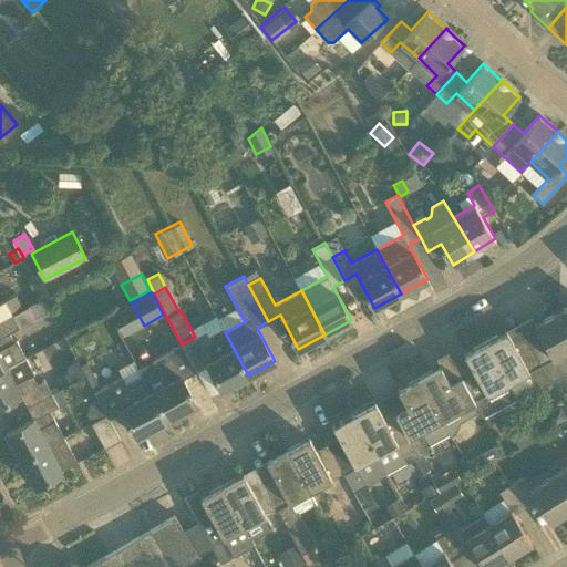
[(0,302),(0,321),(12,315),(11,312),(22,306),(17,295),(0,302)]
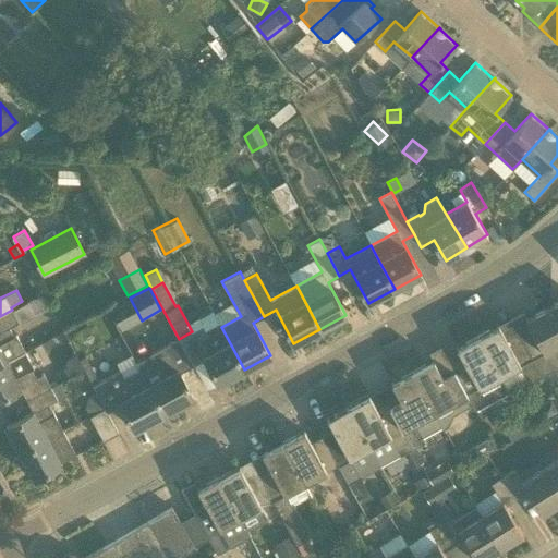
[(557,354),(554,348),(557,346),(557,323),(549,306),(526,319),(532,330),(521,336),(533,359),(542,376),(555,368),(557,373),(557,372),(557,354)]
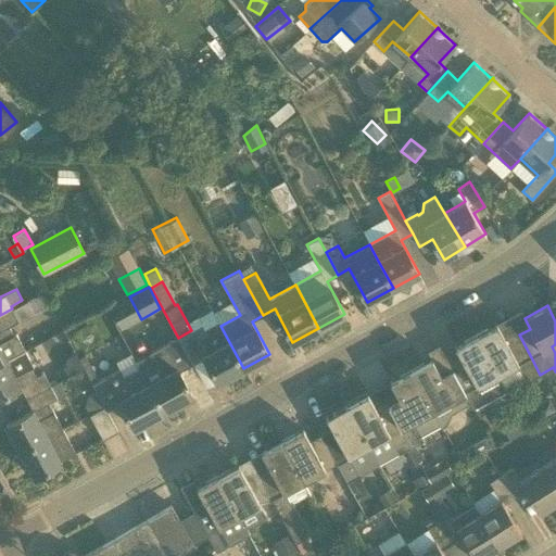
[(13,336),(9,327),(19,321),(12,308),(0,315),(0,363),(7,361),(25,350),(16,333),(13,336)]
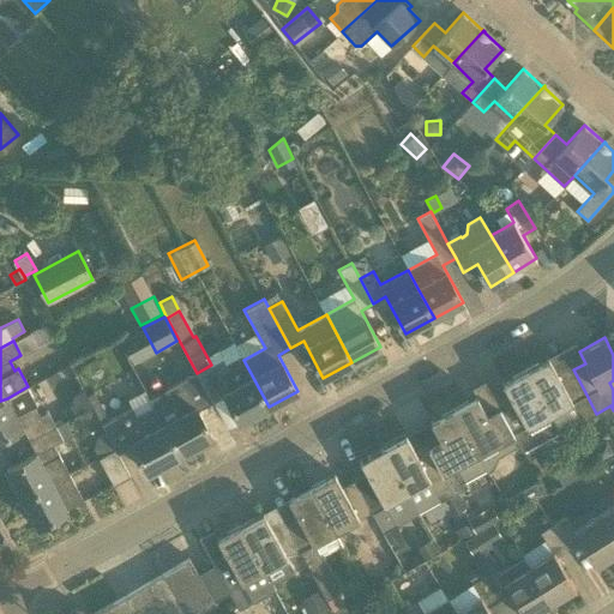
[(197,373),(214,402),(226,395),(241,422),(269,407),(244,360),(242,357),(227,365),(223,359),(211,365),(197,373)]
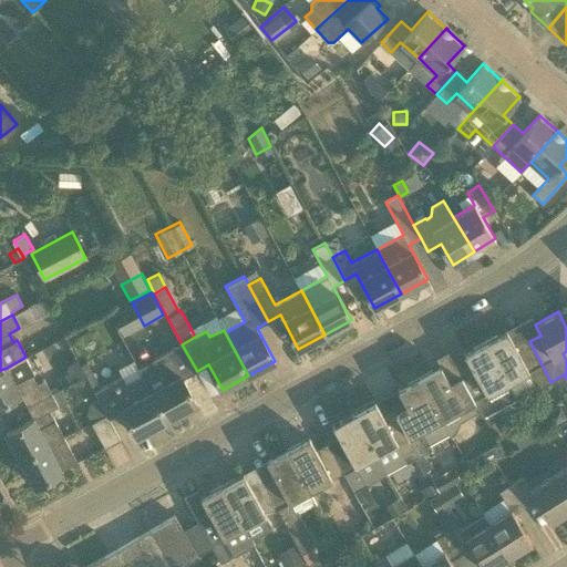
[(517,350),(506,330),(485,342),(508,383),(515,395),(535,384),(538,389),(550,382),(542,364),(529,341),(526,336),(524,337),(528,344),(517,350)]
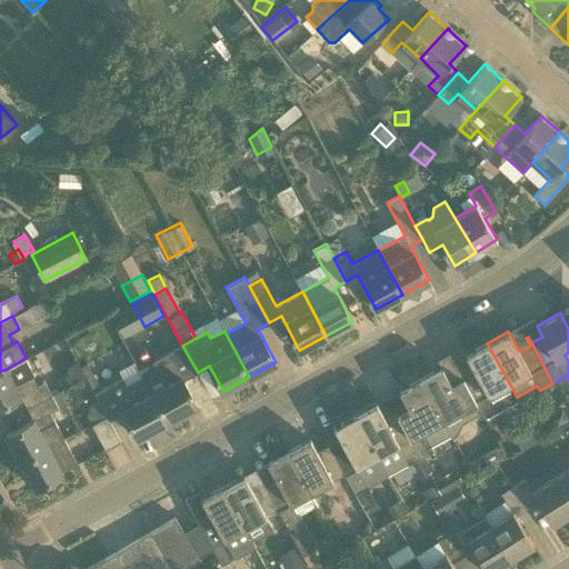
[(510,385),(487,343),(466,355),(472,367),(460,373),(477,403),(481,412),(485,418),(518,400),(517,397),(510,385)]
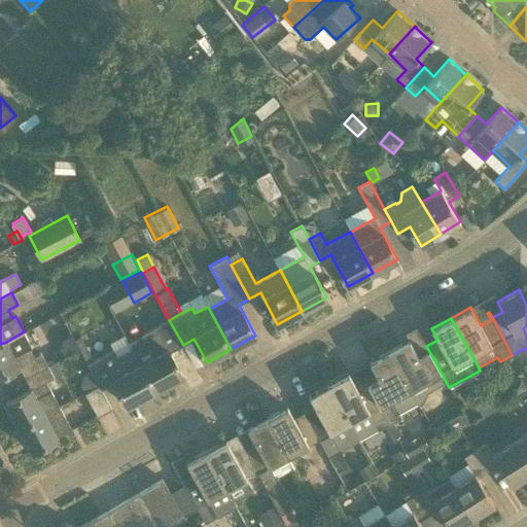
[(170,352),(183,345),(169,320),(143,334),(154,356),(141,363),(154,390),(183,376),(170,352)]
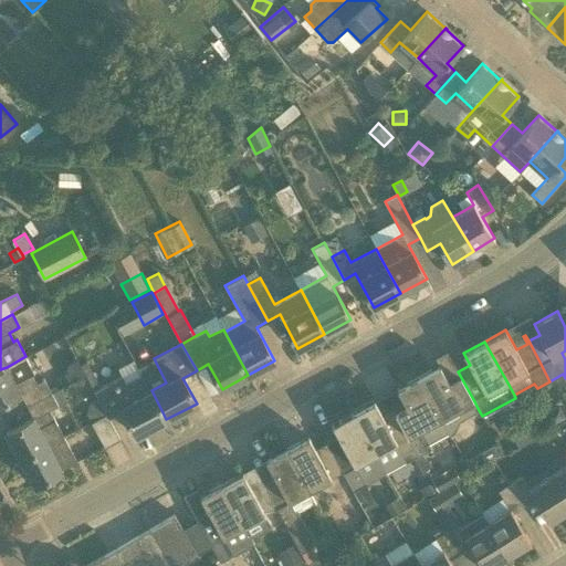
[(37,385),(31,375),(34,374),(25,356),(7,367),(0,369),(0,404),(21,394),(27,405),(52,392),(45,380),(37,385)]
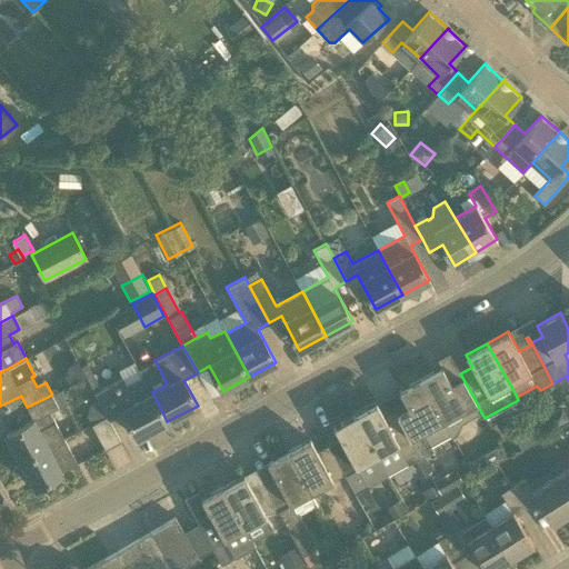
[(449,380),(442,367),(421,379),(443,421),(451,433),(452,437),(457,435),(461,422),(481,412),(477,403),(460,373),(449,380)]
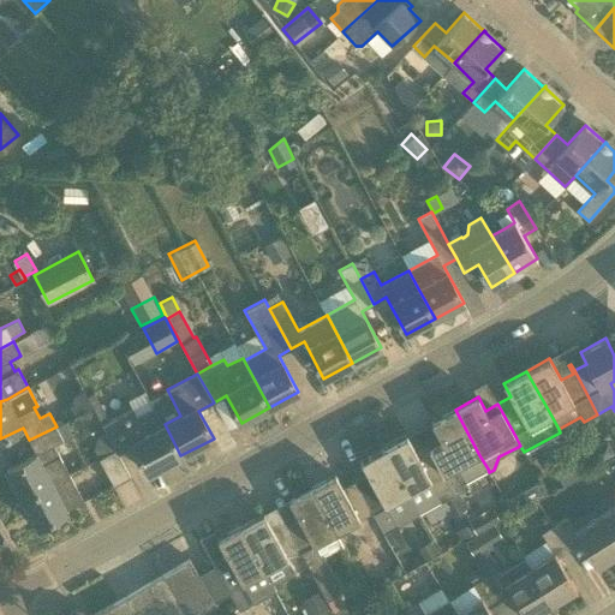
[(133,408),(109,421),(103,424),(107,434),(115,449),(118,454),(133,447),(148,473),(180,455),(165,424),(154,406),(137,415),(133,408)]
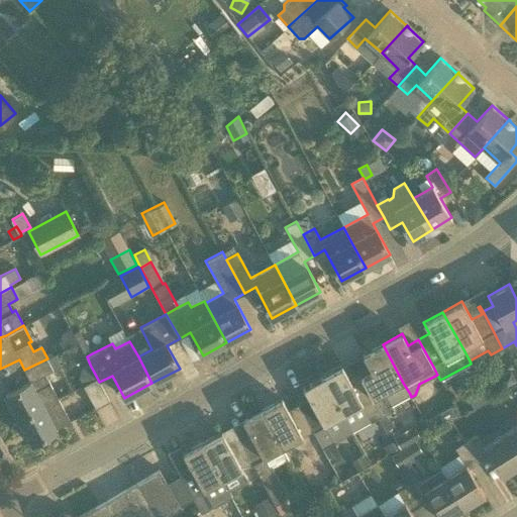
[(358,372),(382,415),(386,414),(394,409),(392,404),(410,394),(403,383),(383,344),(363,354),(369,367),(358,372)]
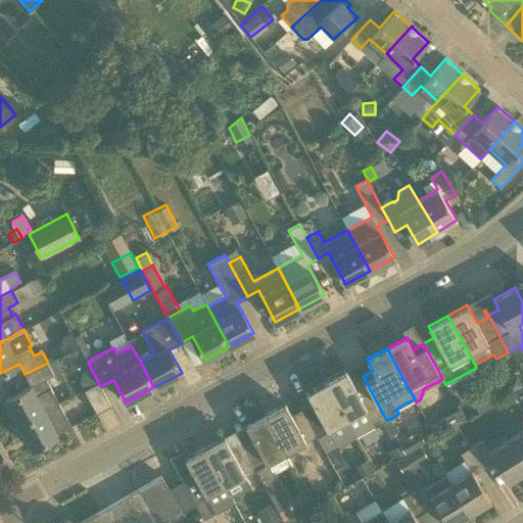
[(58,402),(46,379),(48,363),(25,374),(31,386),(5,399),(18,424),(58,402)]
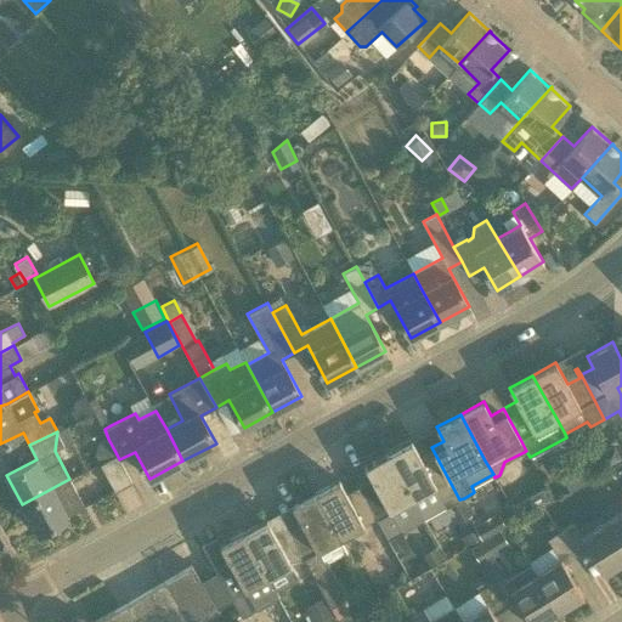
[(99,442),(96,454),(100,463),(117,454),(108,437),(99,442)]
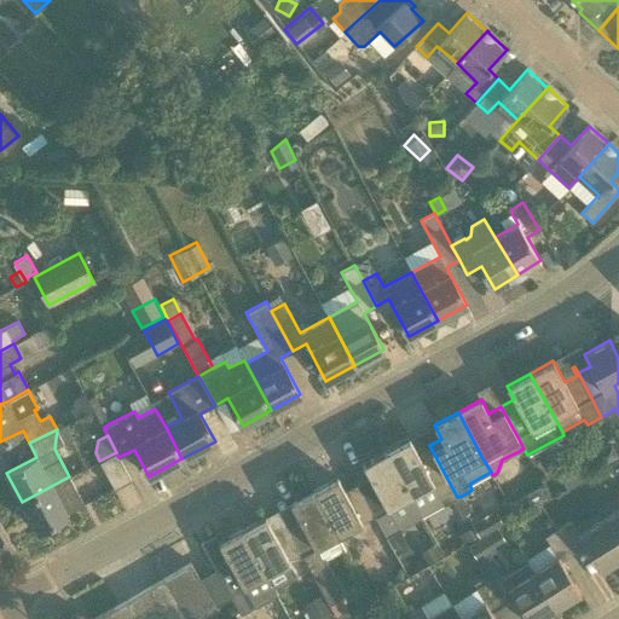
[(417,452),(409,439),(386,451),(411,497),(433,485),(444,505),(452,501),(457,497),(429,445),(417,452)]
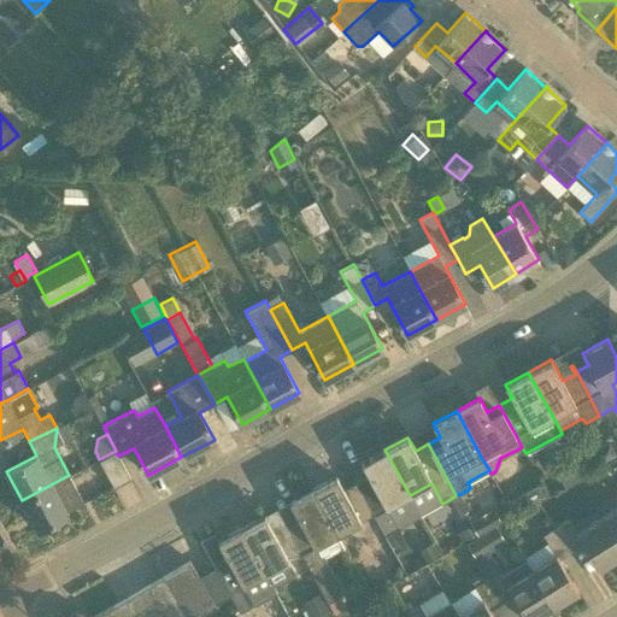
[(421,516),(410,495),(385,450),(362,463),(369,476),(357,483),(374,515),(386,535),(421,516)]
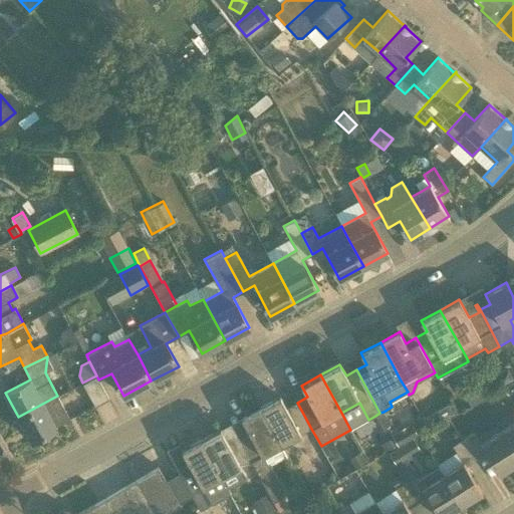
[(109,399),(98,379),(96,375),(82,382),(95,407),(109,399)]
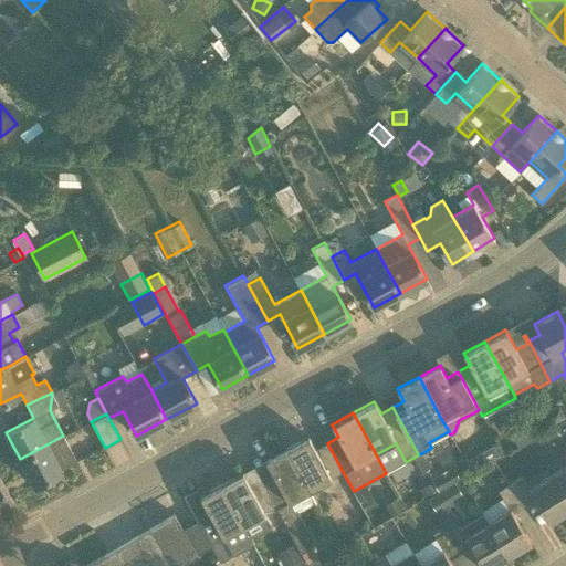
[(528,423),(512,432),(520,448),(537,438),(528,423)]
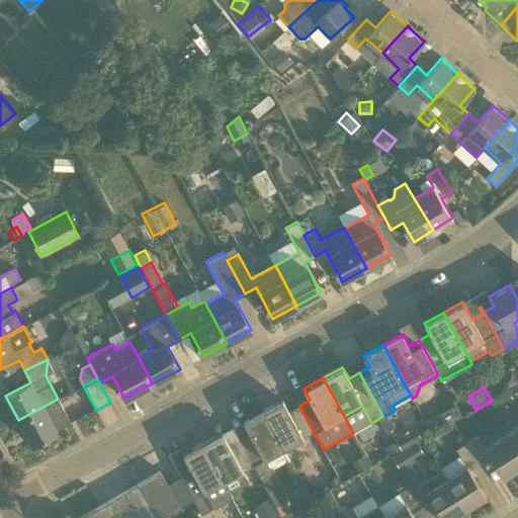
[(31,444),(71,423),(58,399),(18,420),(31,444)]
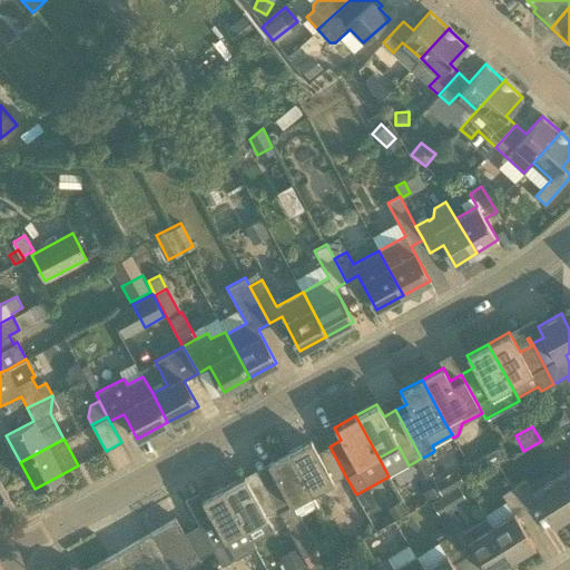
[(317,452),(311,440),(290,452),(312,493),(345,475),(330,446),(317,452)]
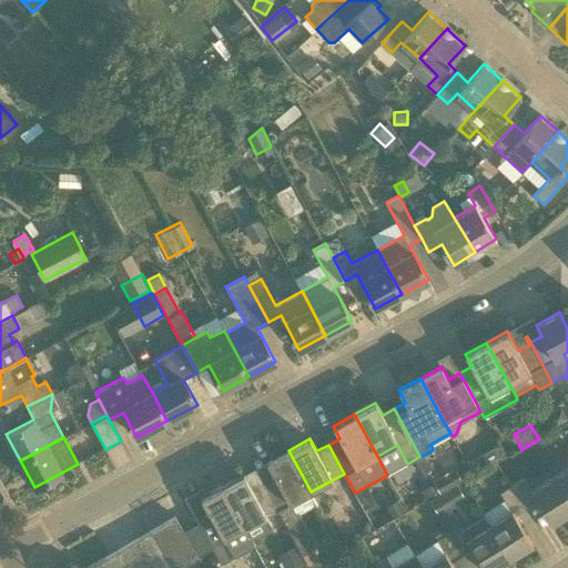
[(567,500),(567,449),(567,450),(567,452),(567,466),(553,476),(567,500)]
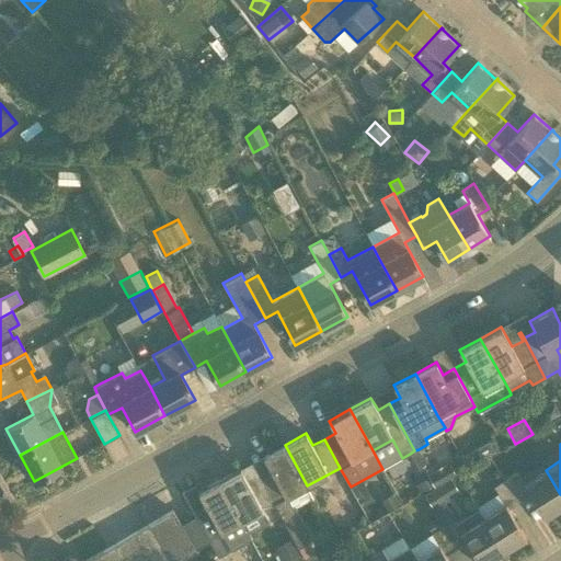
[(313,496),(307,485),(285,445),(263,456),(277,480),(266,487),(260,473),(259,474),(275,504),(305,558),(318,550),(312,540),(295,507),(313,496)]
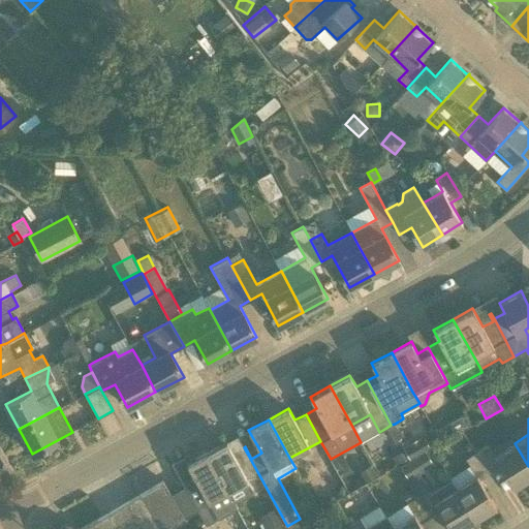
[(234,454),(227,442),(207,453),(228,492),(259,475),(244,447),(234,454)]
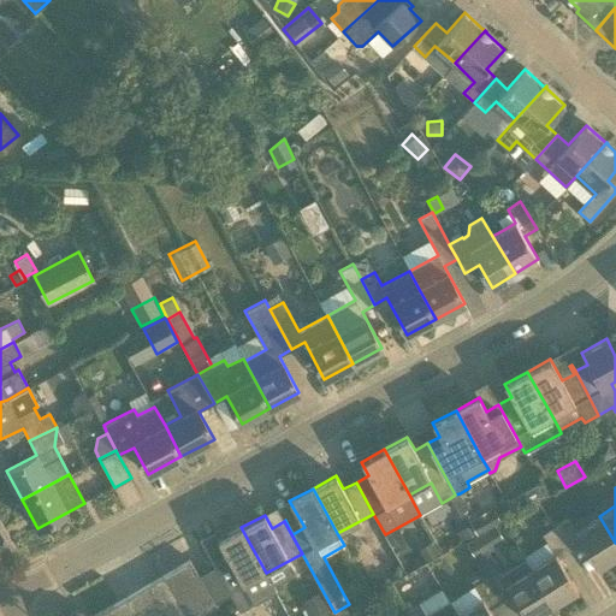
[(615,556),(615,543),(599,516),(575,532),(567,519),(555,526),(570,551),(582,543),(598,568),(615,556)]
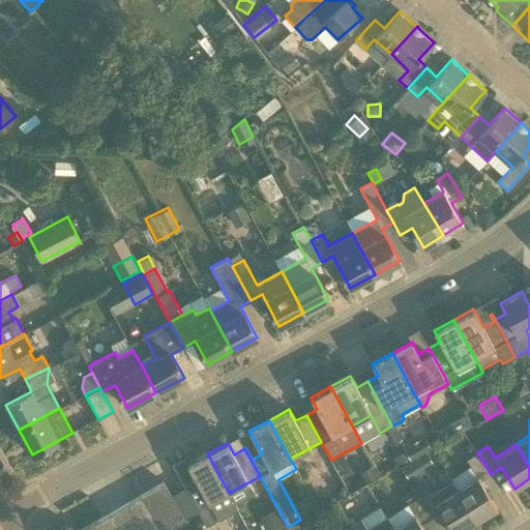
[(423,448),(398,457),(403,475),(430,467),(423,448)]
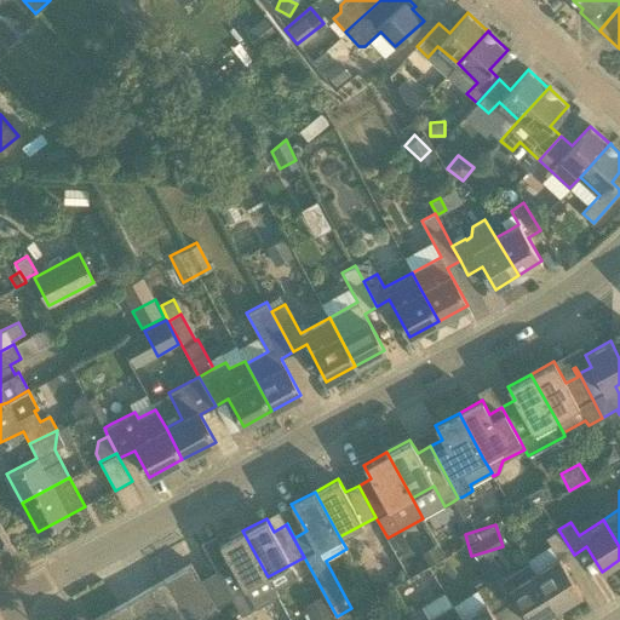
[(557,609),(581,593),(562,562),(574,555),(558,529),(546,538),(558,557),(534,572),(557,609)]
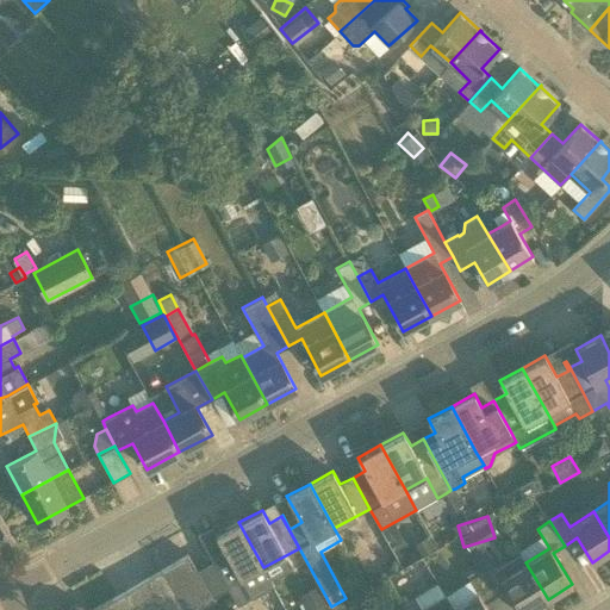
[(237,605),(253,597),(274,585),(263,567),(238,522),(216,534),(223,548),(210,555),(237,605)]
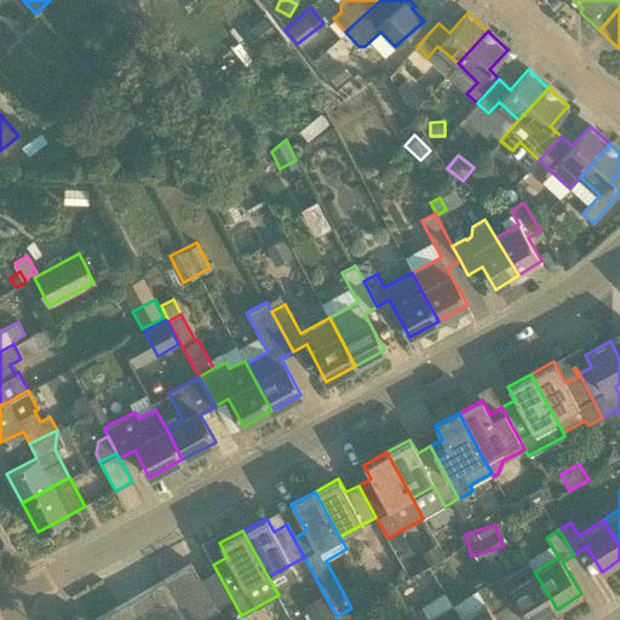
[(199,619),(218,609),(191,564),(96,619),(85,619),(81,618),(75,618),(70,619),(199,619)]
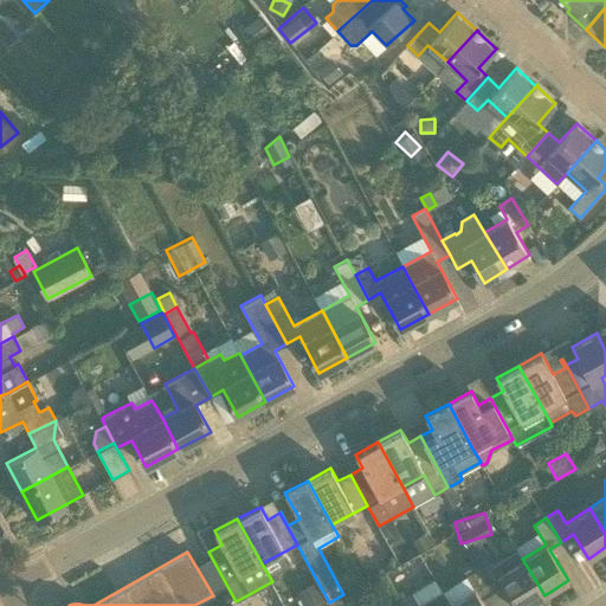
[(526,605),(545,595),(522,559),(498,574),(490,561),(478,568),(494,593),(505,585),(517,605),(526,605)]
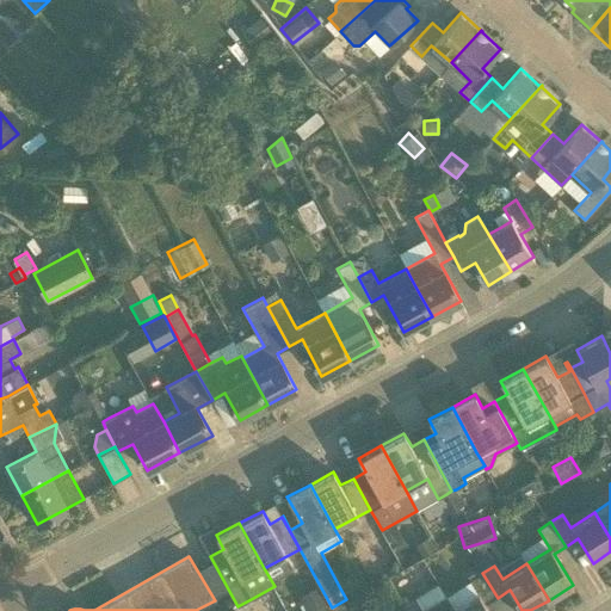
[(482,573),(480,574),(470,581),(479,594),(455,609),(455,610),(488,610),(486,605),(498,598),(482,573)]
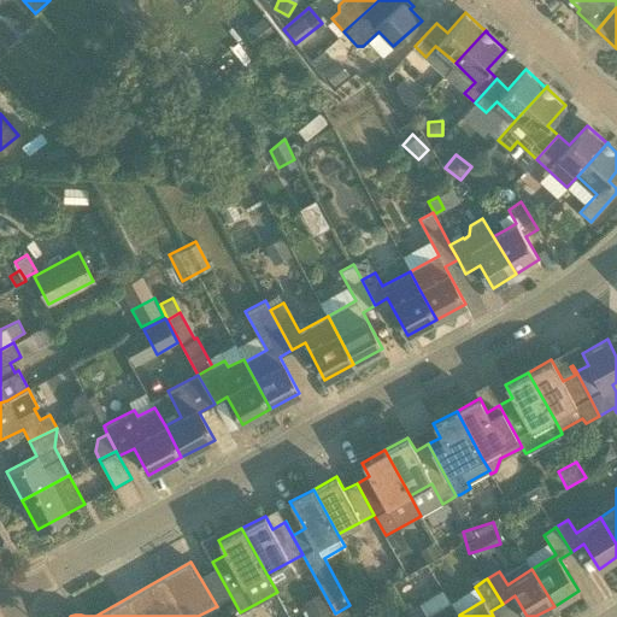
[(459,616),(459,615),(450,601),(425,616),(419,605),(407,612),(410,616),(459,616)]
